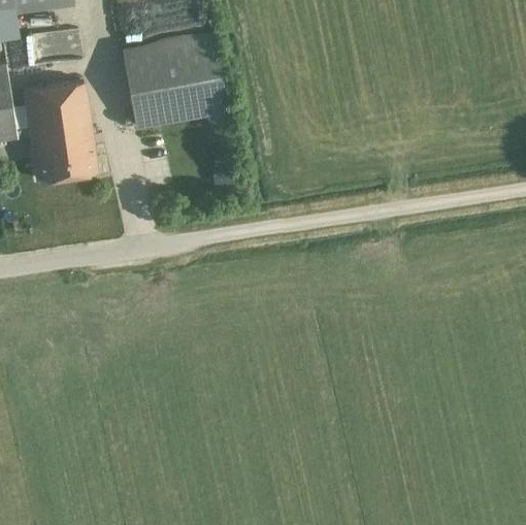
[(77,6),(75,0),(0,0),(0,42),(21,40),(17,15),(77,6)]
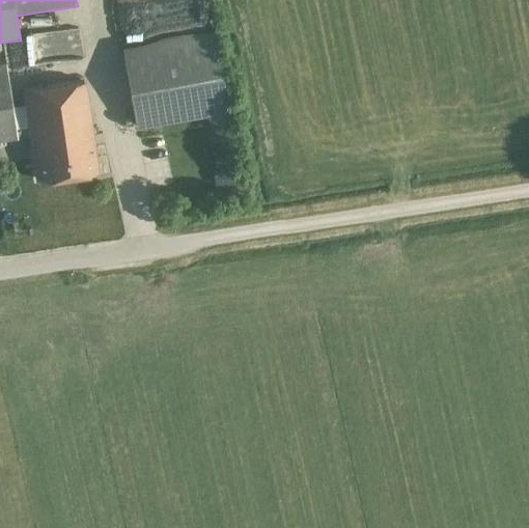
[(229,115),(217,37),(123,52),(136,129),(229,115)]
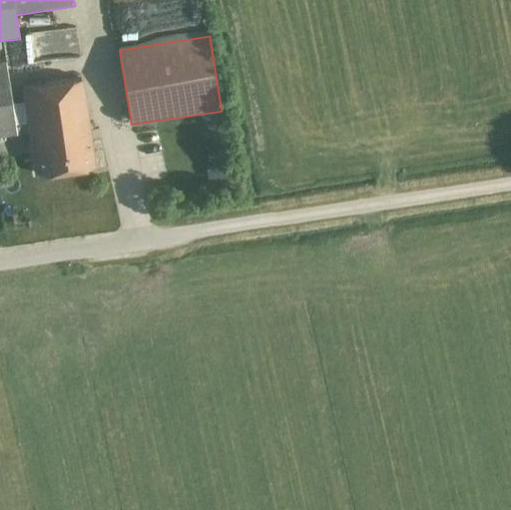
[(0,138),(16,136),(5,65),(0,65),(0,138)]
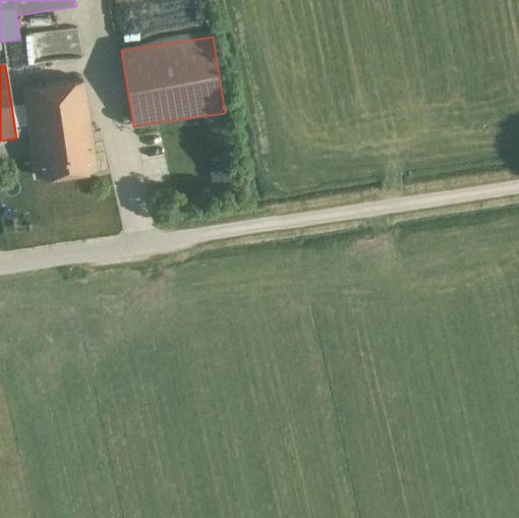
[(97,170),(83,80),(25,90),(39,179),(97,170)]
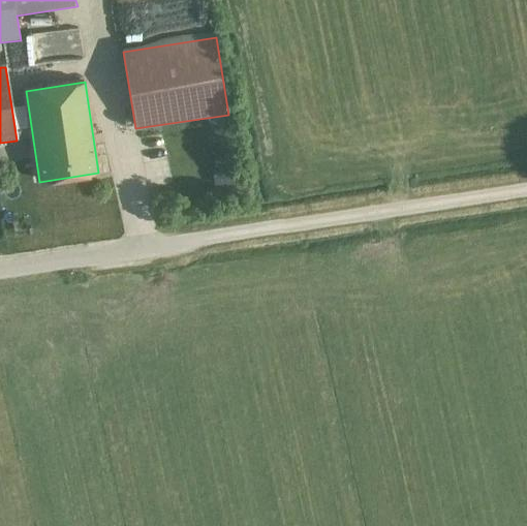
[(235,168),(214,171),(216,187),(236,186),(235,168)]
